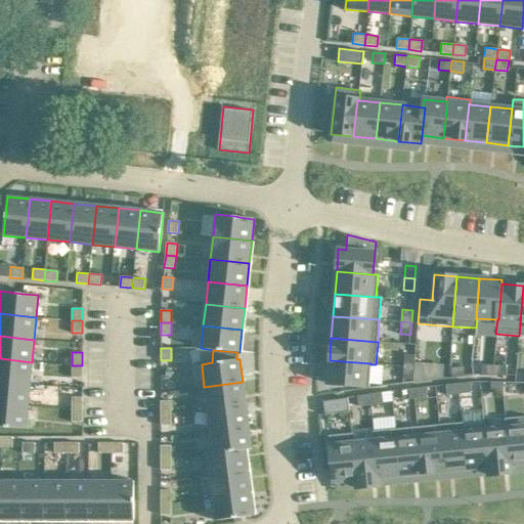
[(404,354),(403,366),(415,367),(415,362),(415,355),(404,354)]
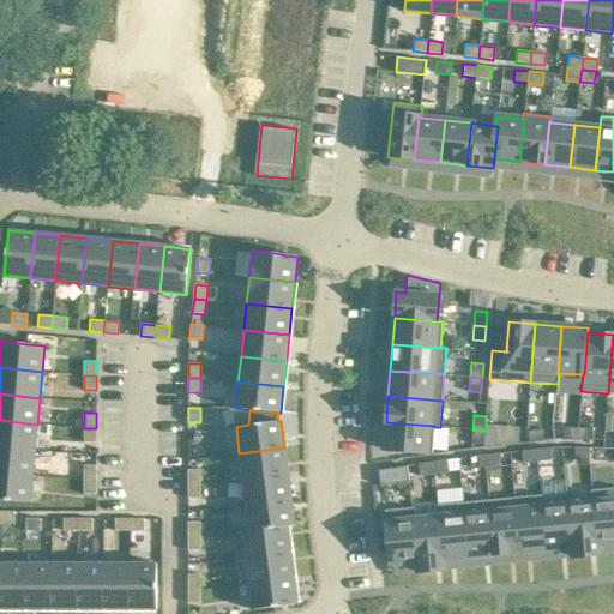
[(37,425),(0,420),(0,446),(35,450),(37,425)]
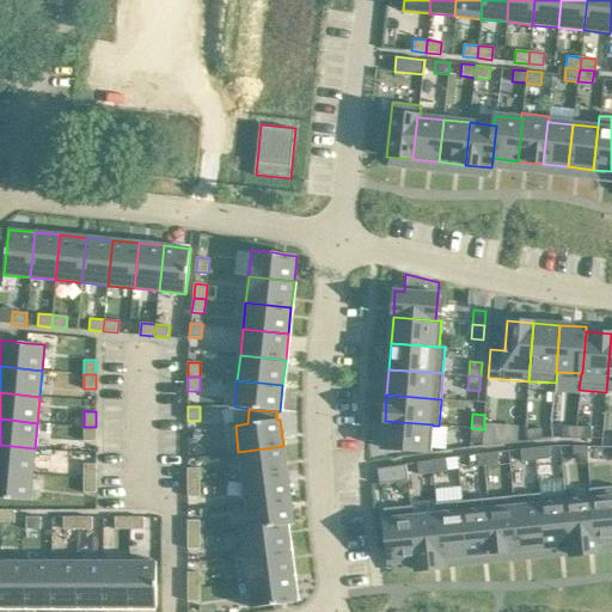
[(385,421),(383,447),(430,452),(433,426),(433,424),(385,421)]
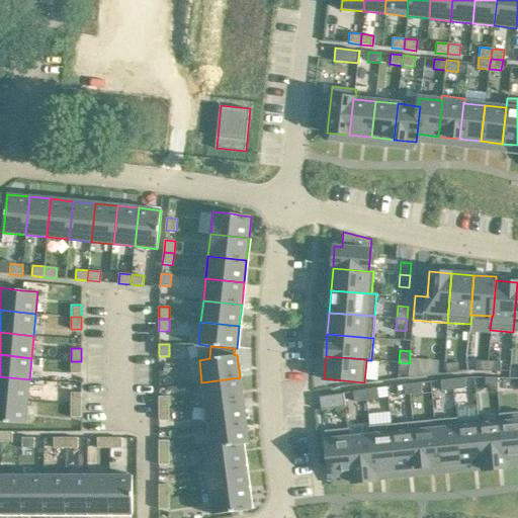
[(409,375),(409,377),(421,375),(422,358),(410,358),(410,363),(409,375)]
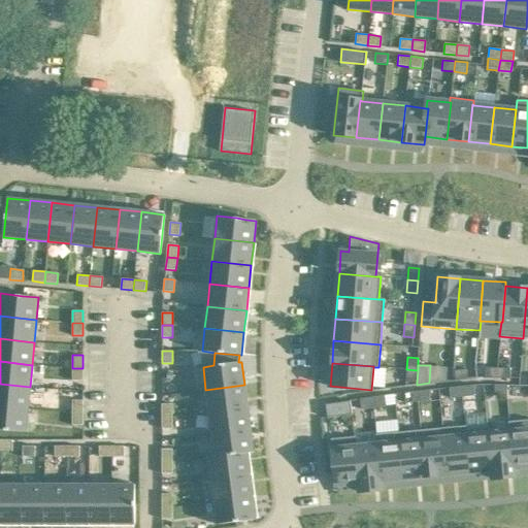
[(486,367),(485,377),(498,378),(498,367),(486,367)]
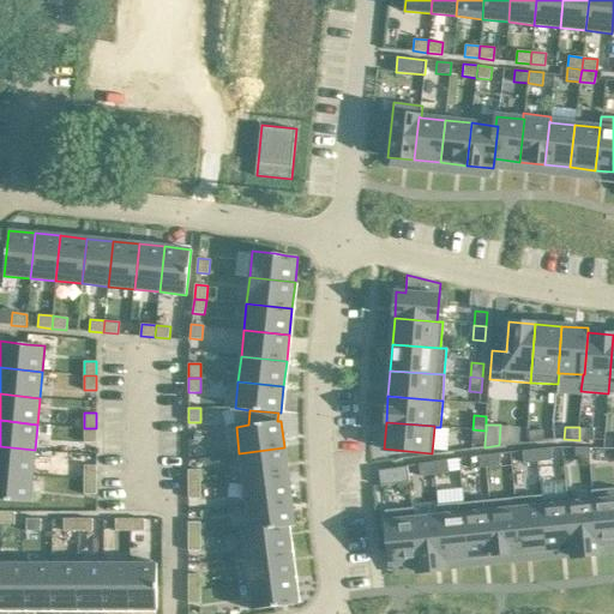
[(579,427),(579,440),(594,440),(594,428),(579,427)]
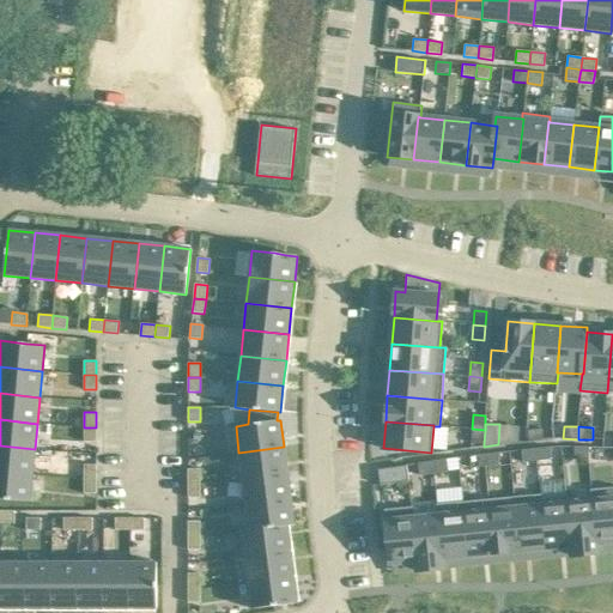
[(96,442),(96,428),(84,428),(84,442),(96,442)]
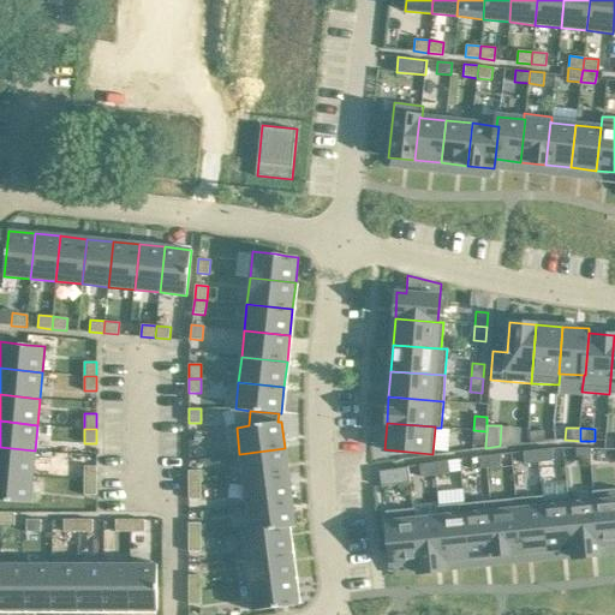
[(543,429),(529,431),(530,443),(544,441),(543,429)]
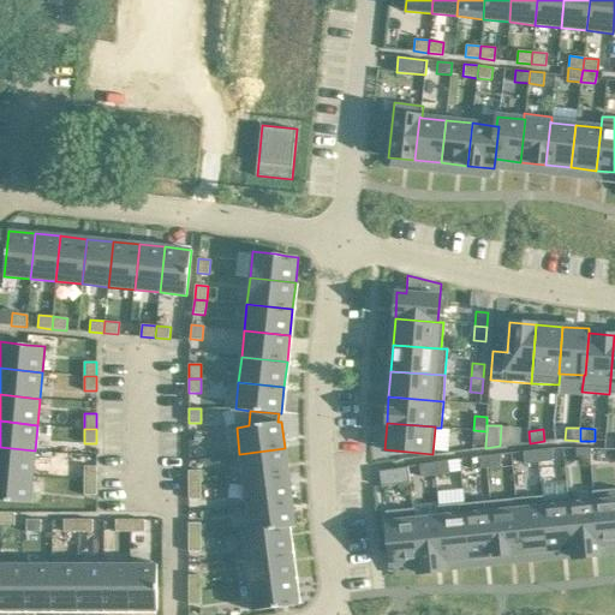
[(473,430),(473,445),(485,446),(487,431),(473,430)]
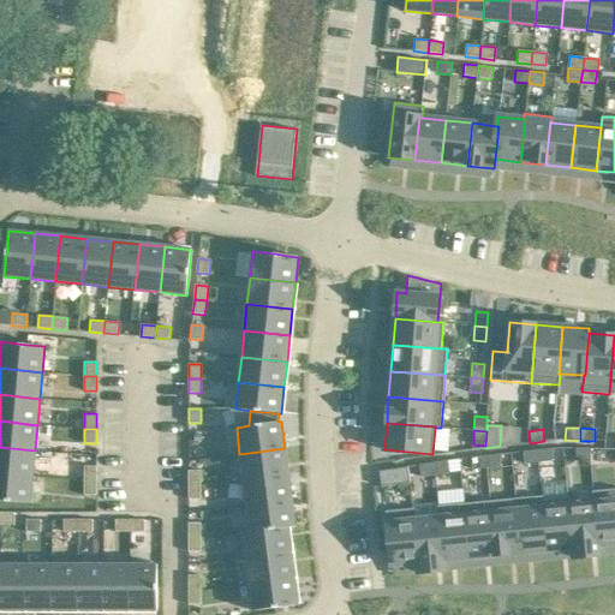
[(0,447),(0,473),(34,477),(35,451),(0,447)]
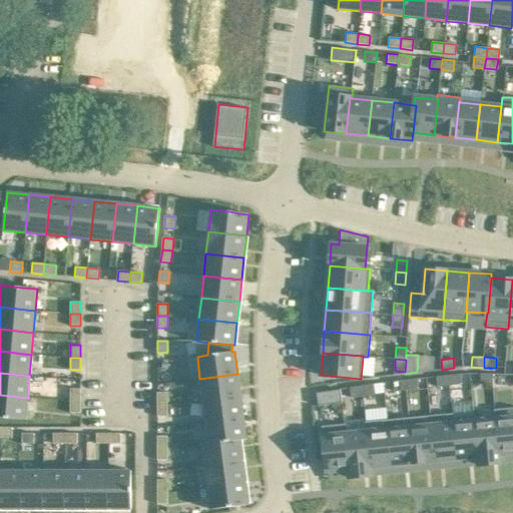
[(240,396),(237,374),(199,379),(202,400),(240,396)]
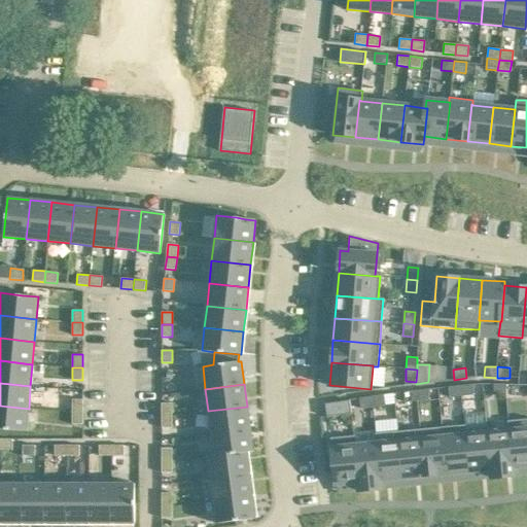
[(472,384),(460,386),(461,396),(473,394),(472,384)]
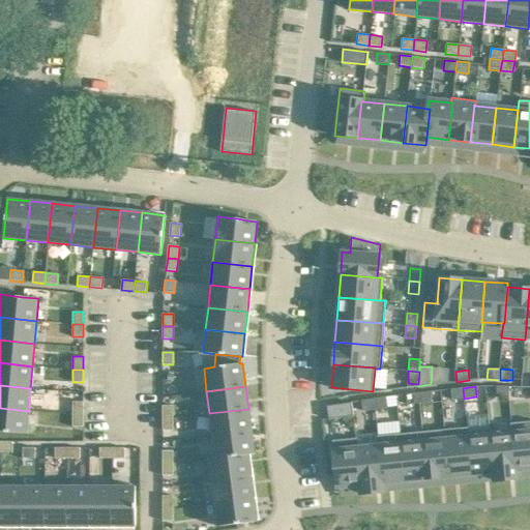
[(497,386),(496,396),(509,396),(509,386),(497,386)]
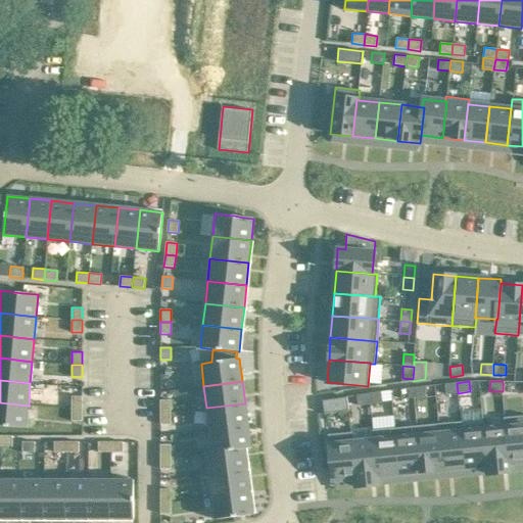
[(457,383),(444,384),(445,394),(458,393),(457,383)]
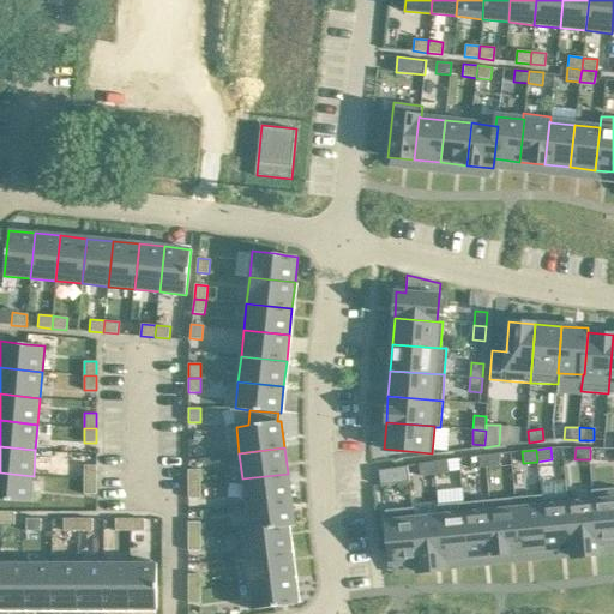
[(499,453),(485,455),(486,467),(500,465),(499,453)]
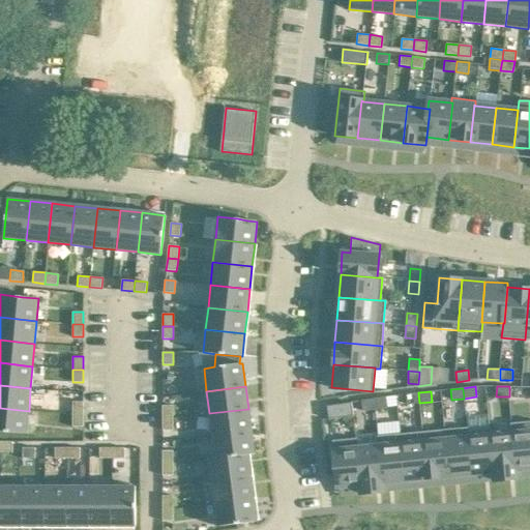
[(418,392),(406,394),(407,405),(419,403),(418,392)]
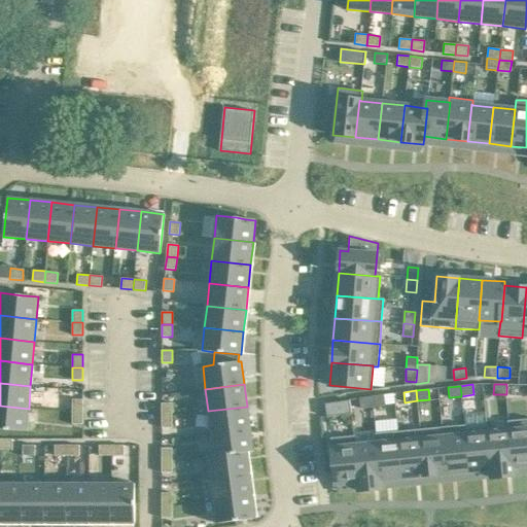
[(384,394),(372,396),(373,407),(385,405),(384,394)]
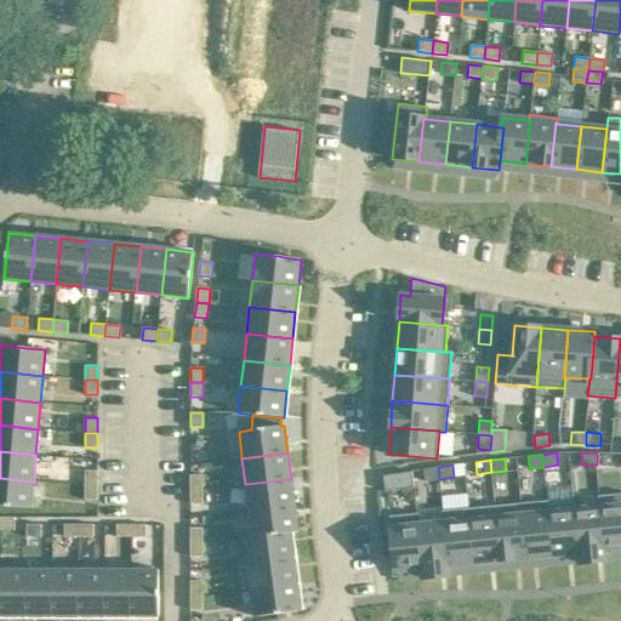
[(438,467),(423,469),(425,482),(439,479),(438,467)]
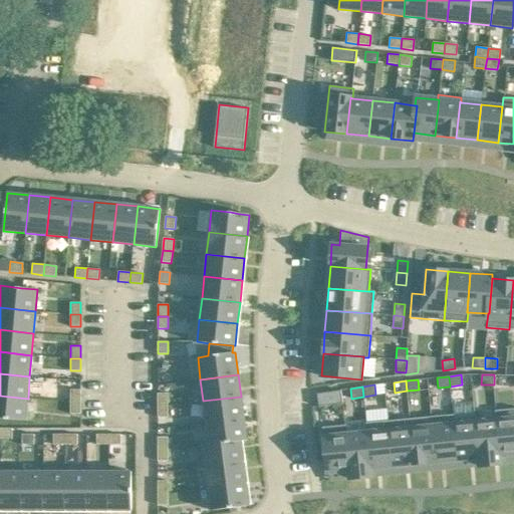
[(70,390),(70,402),(80,402),(80,390),(70,390)]
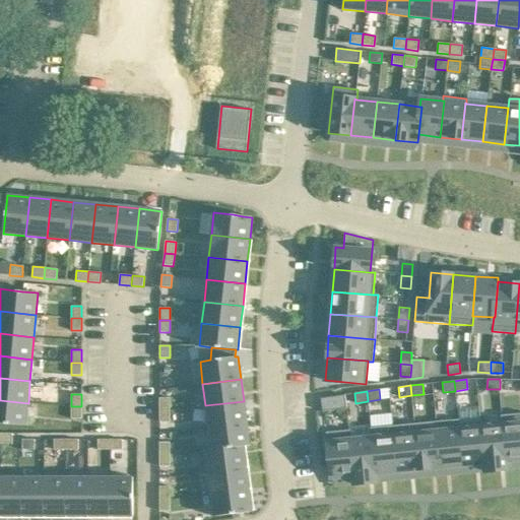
[(344,395),(321,398),(323,411),(346,407),(344,395)]
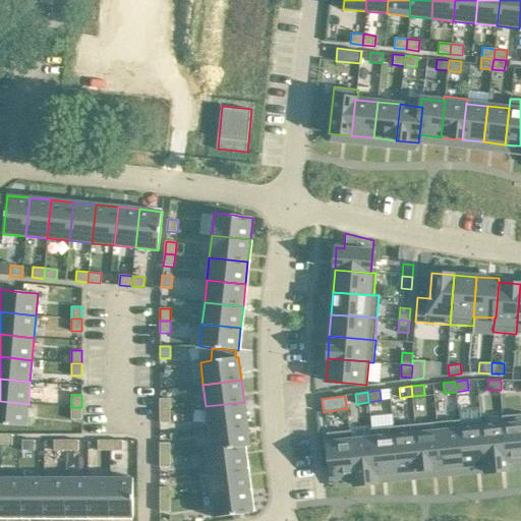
[(160,411),(170,410),(170,398),(160,398),(160,411)]
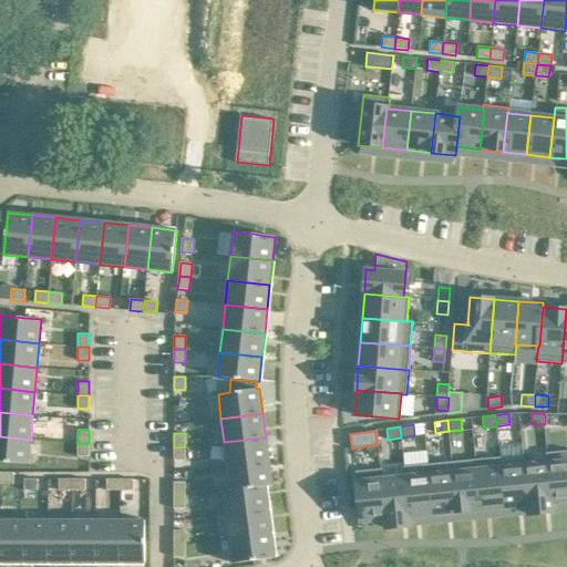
[(0,436),(0,461),(12,463),(29,464),(31,440),(0,436)]
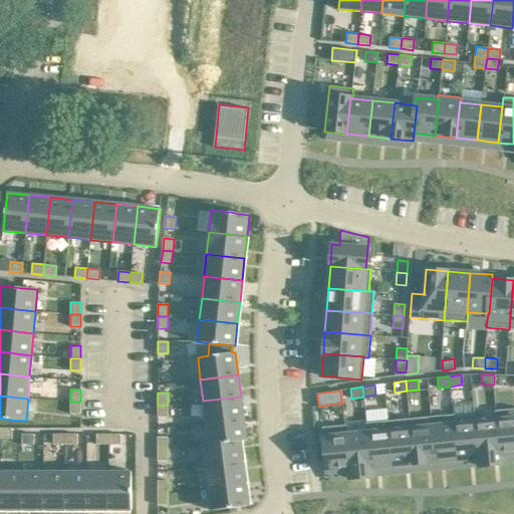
[(206,423),(244,418),(241,397),(203,401),(206,423)]
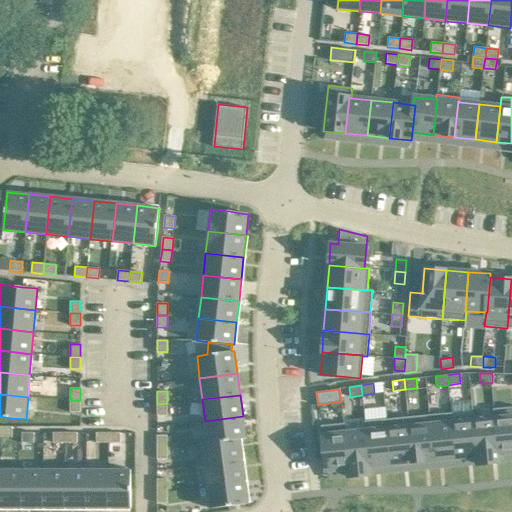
[(80,412),(80,400),(70,400),(70,412),(80,412)]
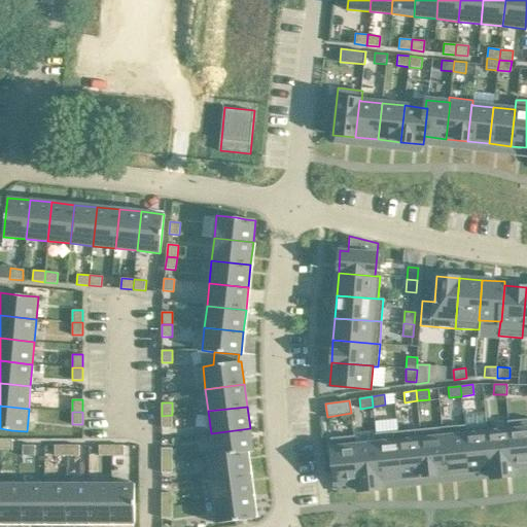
[(172,428),(172,415),(162,416),(162,428),(172,428)]
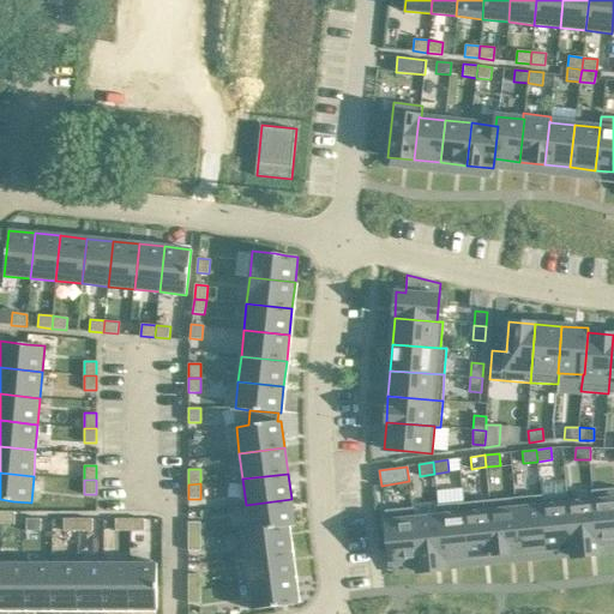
[(613,487),(591,489),(593,501),(595,501),(599,545),(613,542),(613,487)]
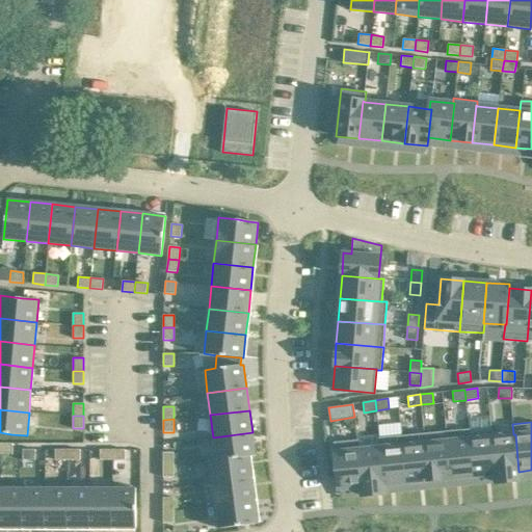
[(470,428),(446,431),(451,478),(473,476),(469,433),(470,433),(470,428)]
